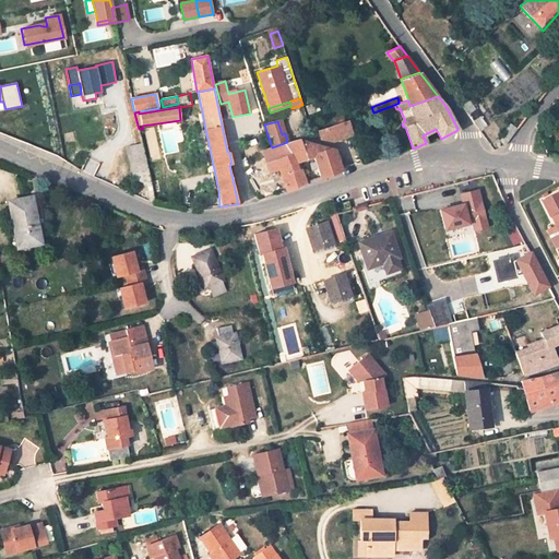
[(346,121),(316,132),(318,140),(330,140),(349,133),(346,121)]
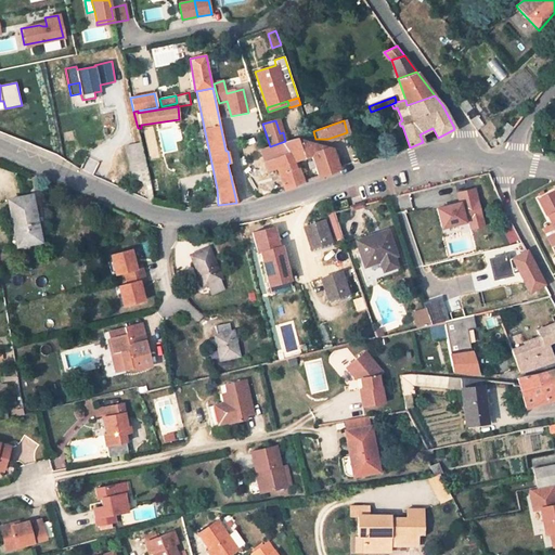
[(300,183),(293,163),(301,159),(305,159),(299,142),(297,138),(285,141),(270,146),(260,149),(268,171),(278,168),(285,190),(300,183)]
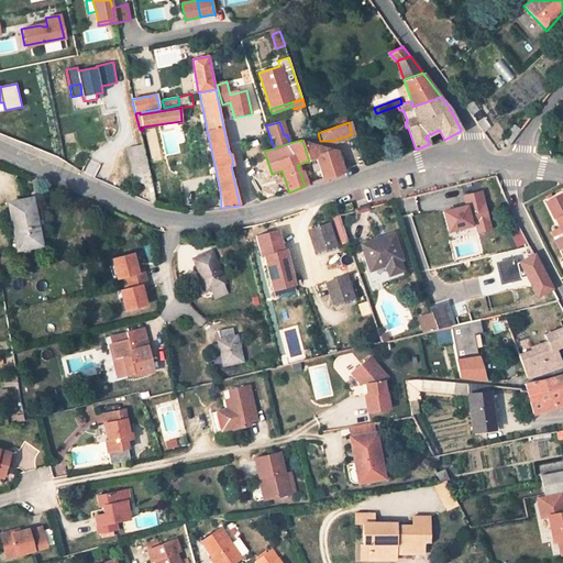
[(304,144),(309,162),(311,161),(316,158),(323,179),(344,172),(339,157),(337,151),(327,154),(324,147),(307,143),(304,144)]
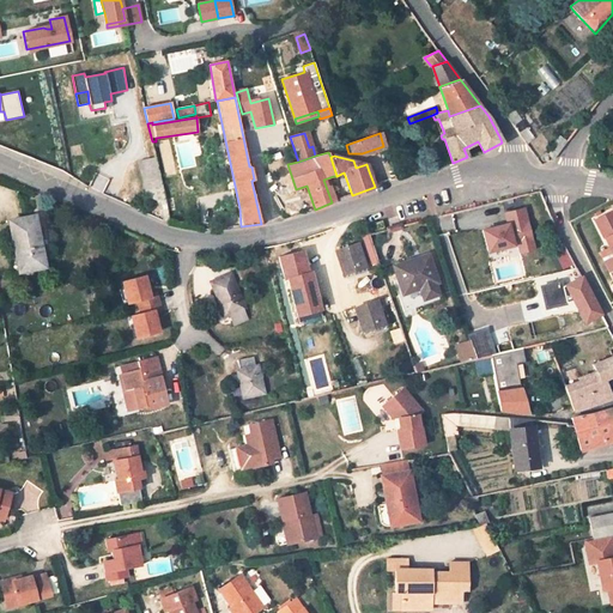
[(163,220),(169,220),(156,157),(139,161),(147,195),(158,201),(163,220)]
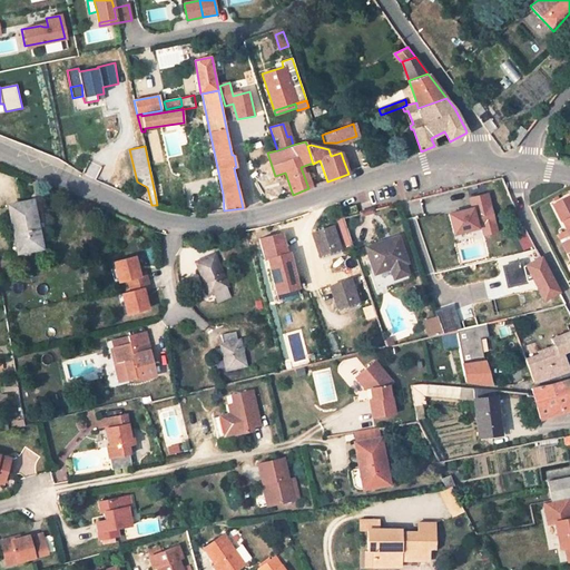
[(472,208),(449,214),(453,234),(482,227),(484,235),(497,232),(487,194),(470,198),(472,208)]
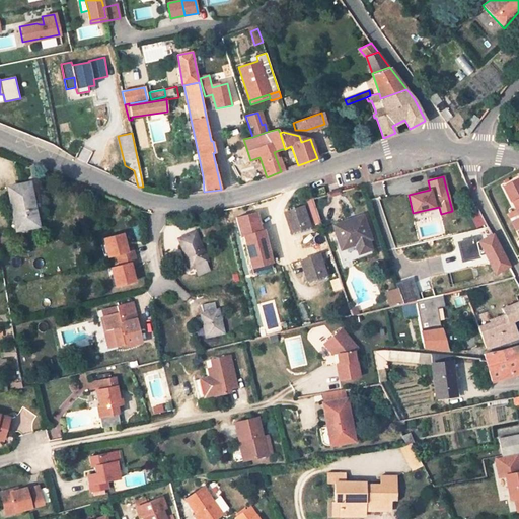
[(504,187),(516,210),(518,216),(518,178),(504,187)]
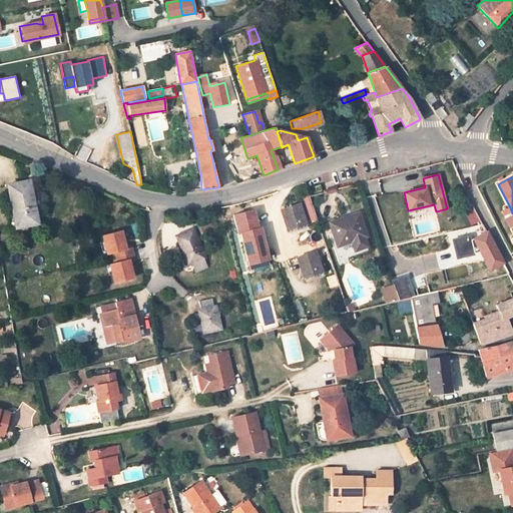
[(16,226),(36,222),(28,181),(9,184),(13,204),(11,204),(16,226)]
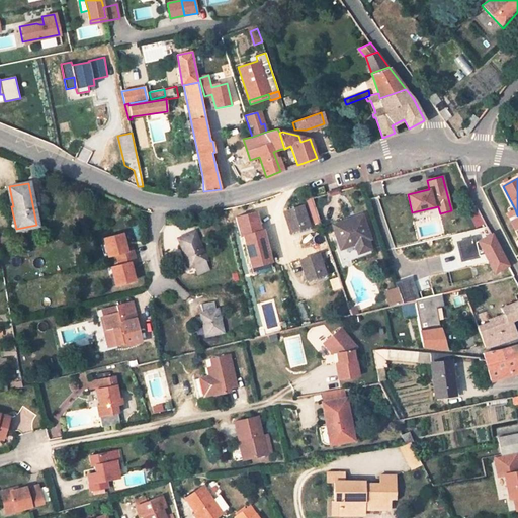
[(324,192),(323,187),(312,189),(314,195),(324,192)]
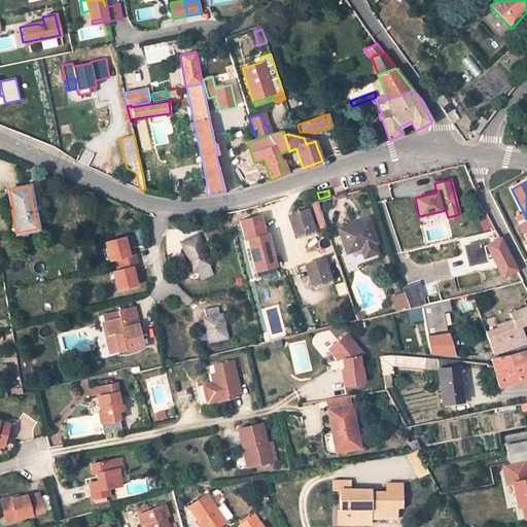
[(295,236),(313,231),(307,210),(289,215),(295,236)]
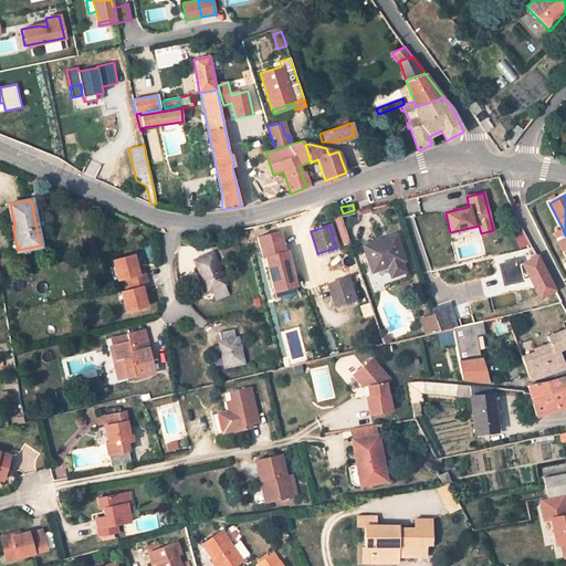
[(563,250),(565,248),(565,236),(563,229),(554,233),(563,250)]
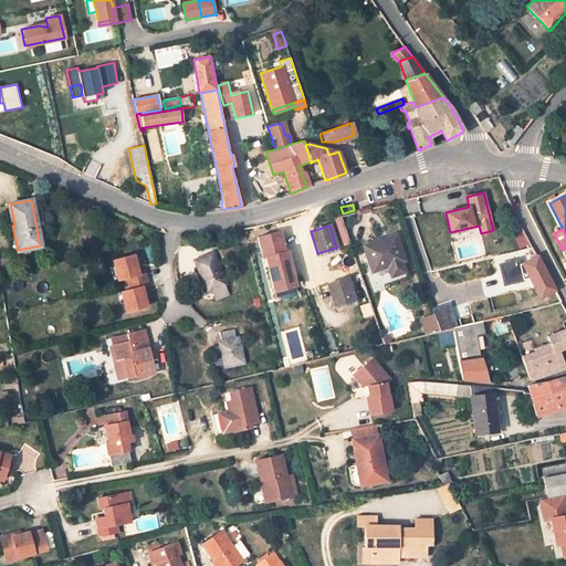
[(531,242),(524,230),(514,236),(521,248),(531,242)]
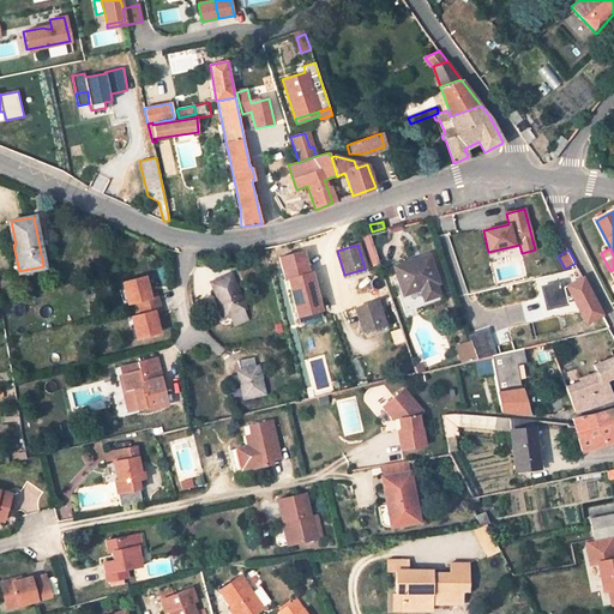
[(286,281),(289,280),(300,318),(324,312),(313,274),(312,274),(306,251),(280,258),(286,281)]
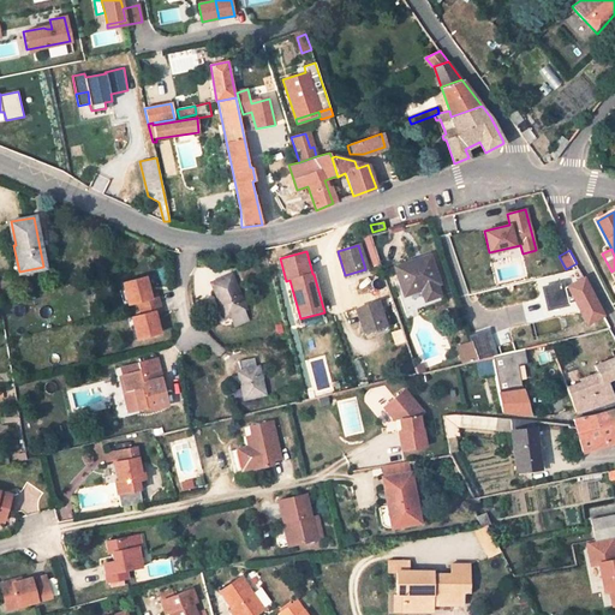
[(436,284),(439,284),(429,255),(394,267),(404,294),(421,290),(424,299),(440,294),(436,284)]
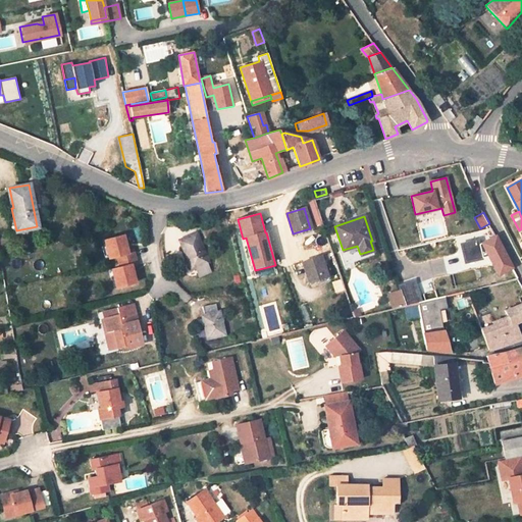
[(206,262),(208,262),(197,233),(178,241),(191,269),(196,267),(199,275),(210,271),(206,262)]
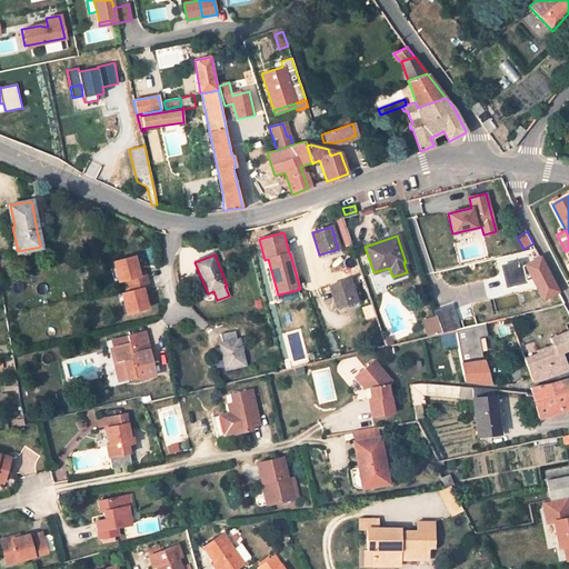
[(145,271),(138,272),(135,256),(112,261),(118,280),(127,278),(130,290),(121,293),(127,312),(147,307),(142,290),(150,289),(145,271)]
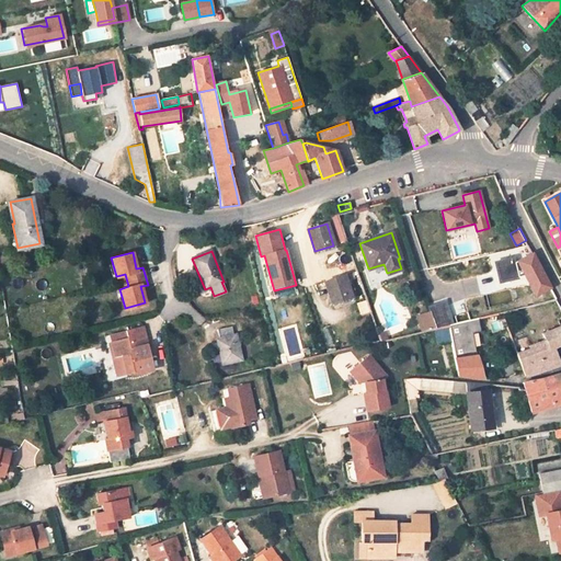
[(528,283),(535,295),(550,287),(533,253),(519,260),(527,275),(531,282),(528,283)]
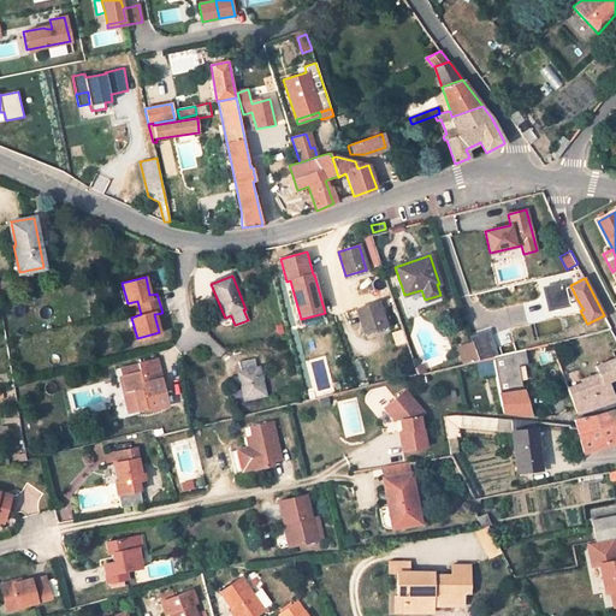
[(579,302),(570,285),(566,288),(564,283),(544,288),(549,309),(579,302)]
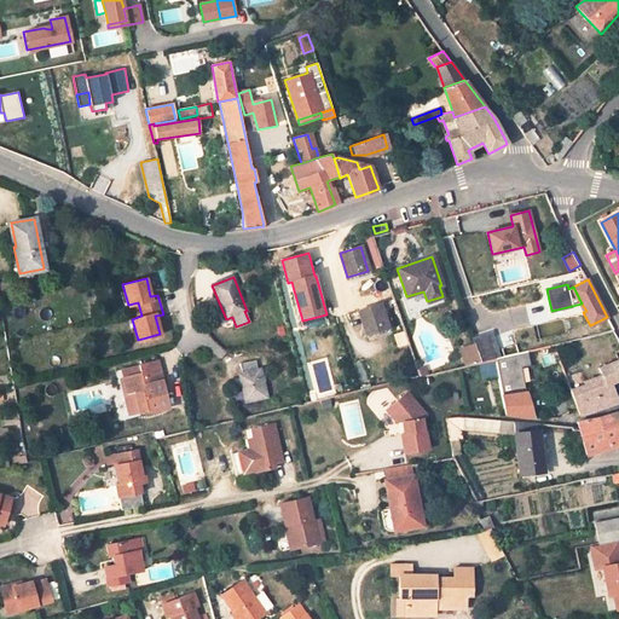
[(366,335),(387,328),(380,305),(358,311),(366,335)]
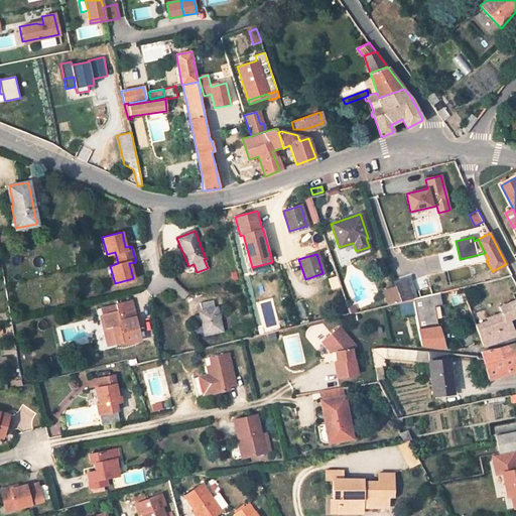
[(416,298),(409,277),(394,282),(395,287),(400,301),(402,301),(406,300),(412,298),(416,298)]
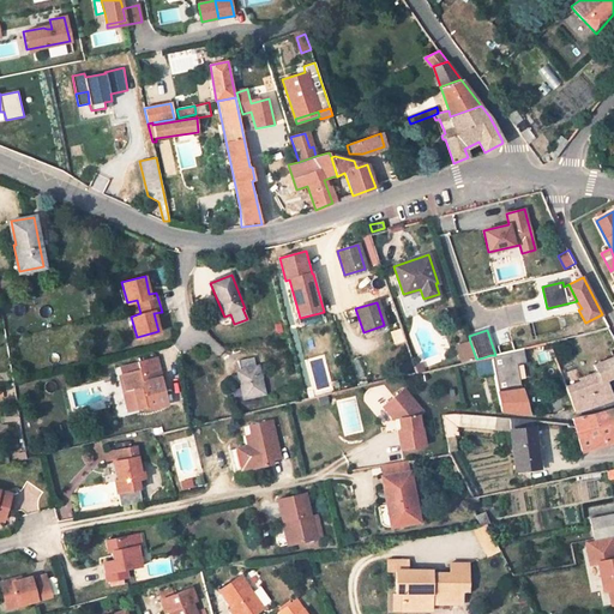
[(462,362),(476,359),(470,342),(456,347),(462,362)]
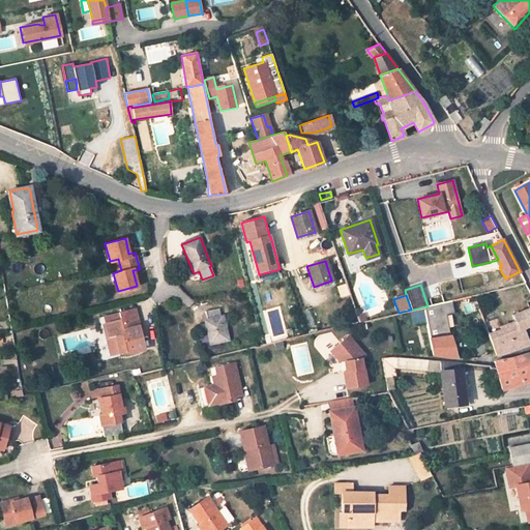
[(430,337),(449,334),(446,315),(454,313),(451,300),(428,306),(423,306),(427,322),(430,337)]
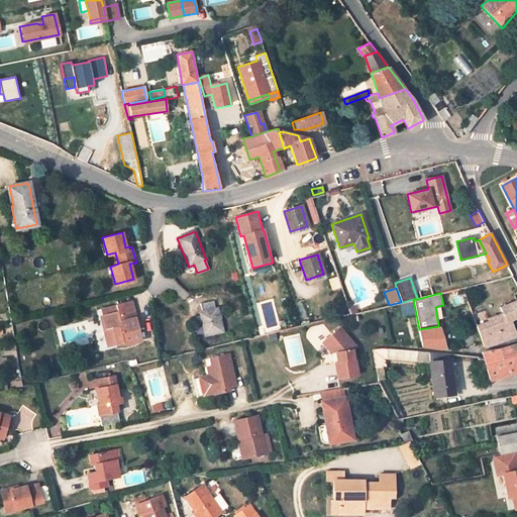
[(413,299),(407,301),(409,314),(409,315),(416,314),(413,299)]
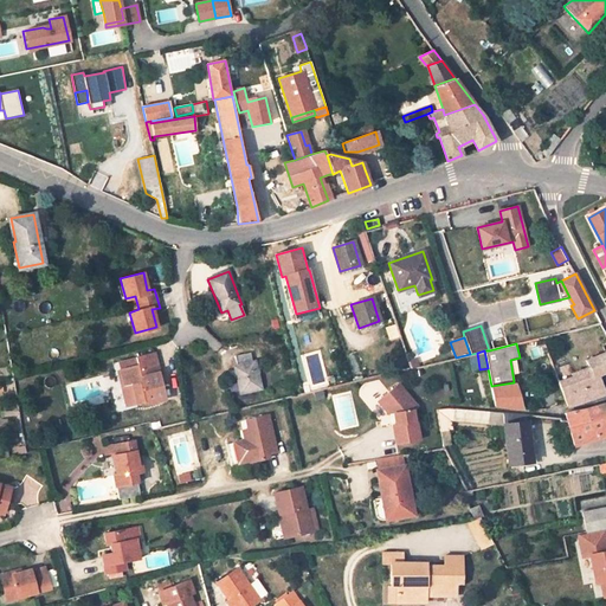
[(605,352),(586,360),(590,367),(572,373),(573,376),(558,381),(567,406),(601,395),(593,376),(599,374),(605,371),(605,352)]
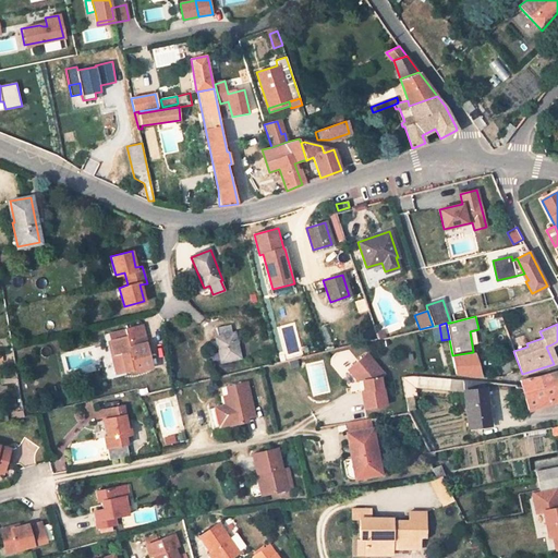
[(152,367),(147,349),(145,349),(144,344),(146,343),(142,325),(124,329),(124,331),(125,337),(110,341),(113,356),(121,355),(124,372),(134,370),(135,372),(152,367)]
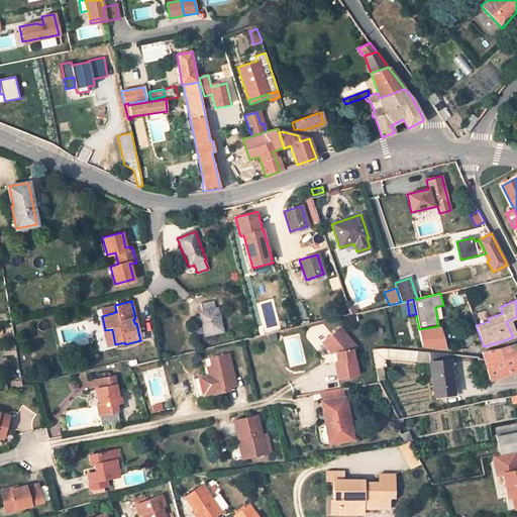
[(217,309),(215,309),(213,301),(201,304),(202,312),(200,312),(205,334),(222,330),(217,309)]
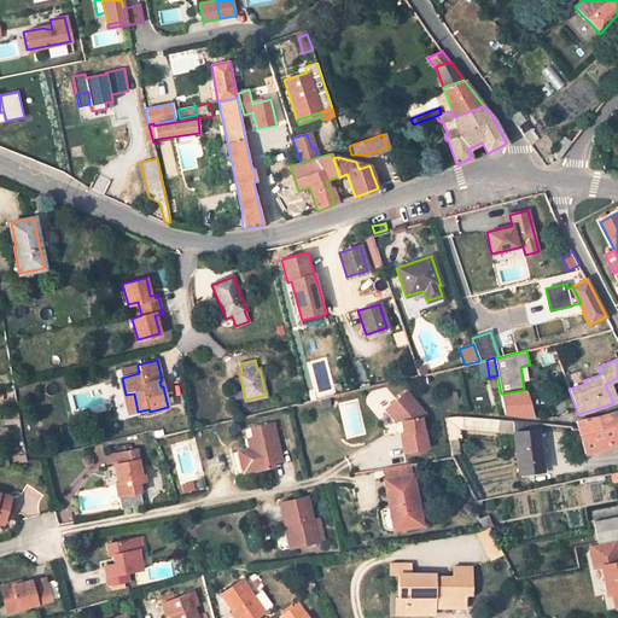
[(139,373),(138,367),(121,372),(122,378),(139,373)]
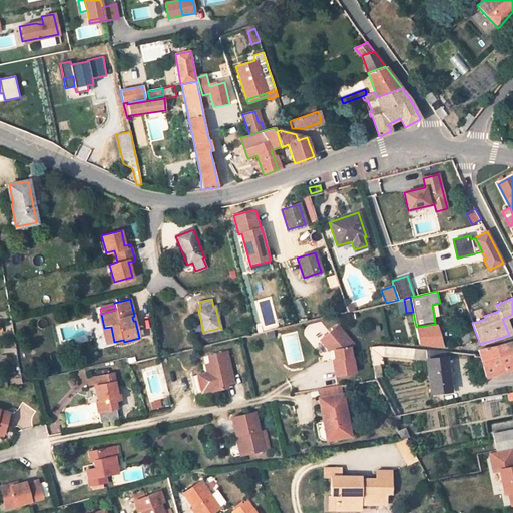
[(472,323),(485,319),(484,316),(481,310),(469,314),(472,323)]
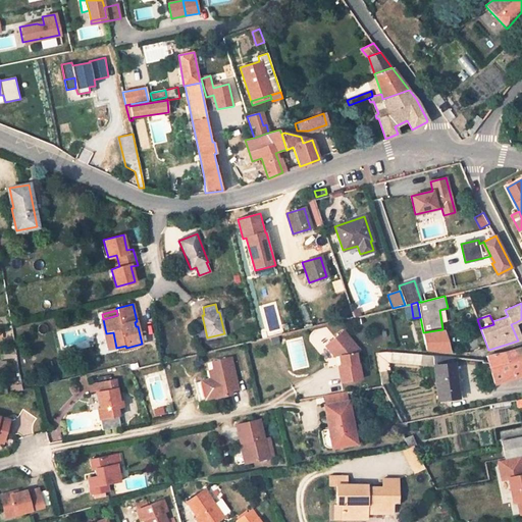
[(511,324),(518,341),(521,338),(516,322),(511,324)]
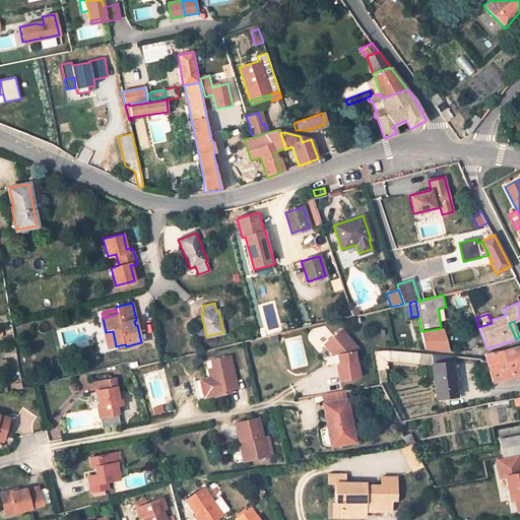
[(334,327),(343,337),(346,334),(337,325),(334,327)]
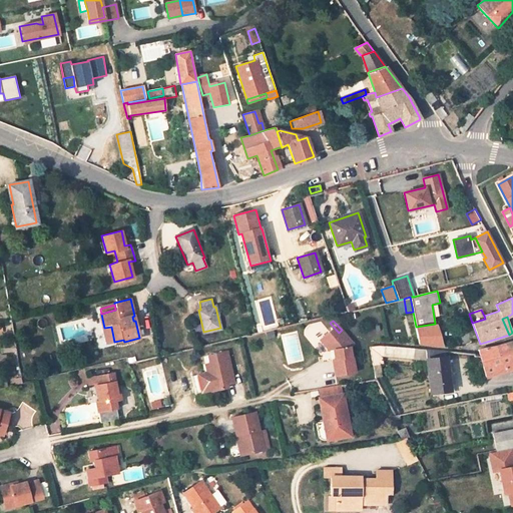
[(320,333),(325,337),(321,341),(326,347),(331,346),(333,357),(331,357),(334,372),(352,369),(350,353),(348,354),(346,344),(350,339),(342,330),(339,333),(330,323),(320,333)]
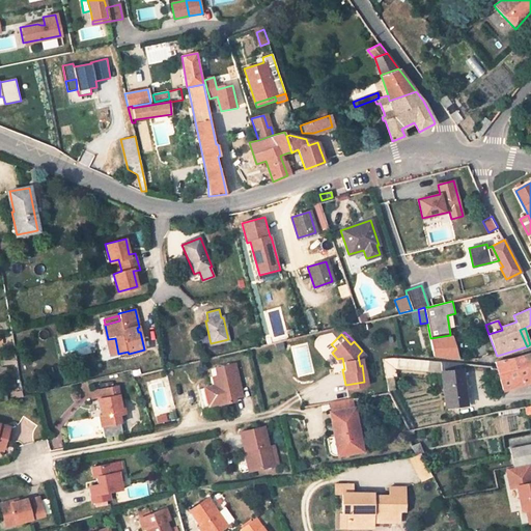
[(450,335),(430,338),(432,352),(434,356),(456,358),(451,336),(450,335)]
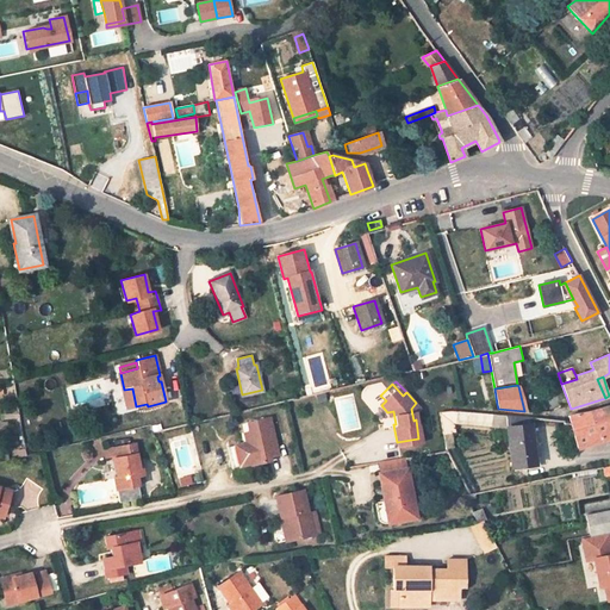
[(136,406),(132,388),(124,390),(129,408),(136,406)]
